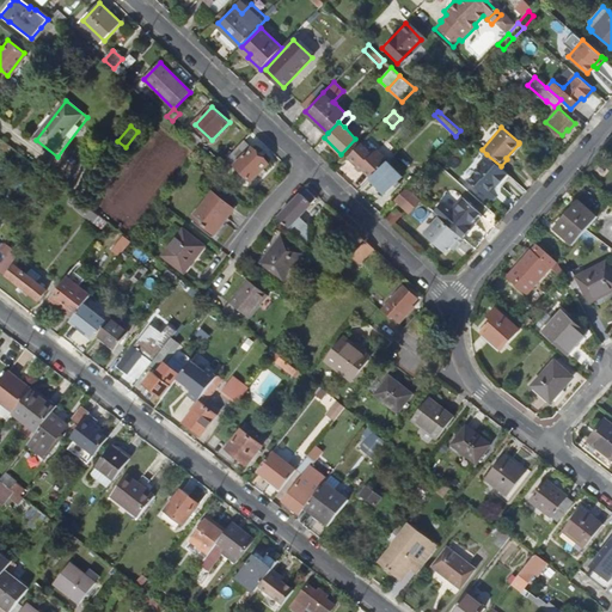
[(269,163),(245,140),(228,158),(252,181),(269,163)]
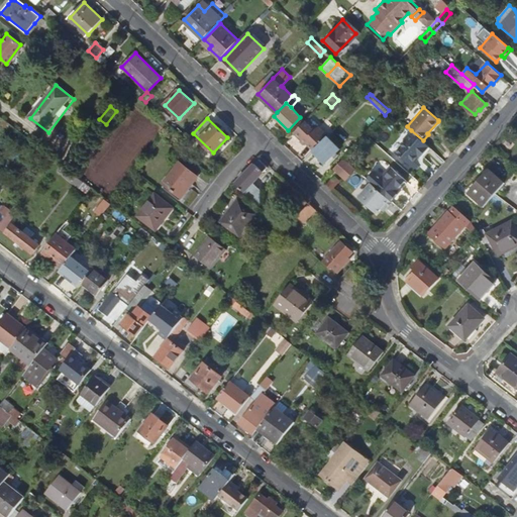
[(314,150),(328,136),(318,126),(314,130),(305,121),(304,123),(294,132),(306,144),(307,143),(314,150)]
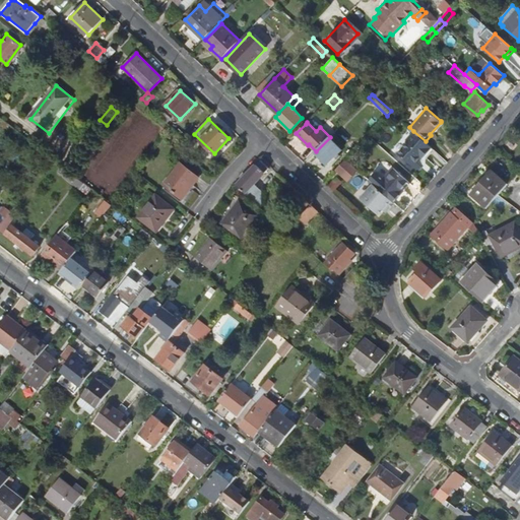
[(421,159),(432,147),(426,141),(413,131),(407,139),(409,141),(398,152),(413,166),(419,158),(421,159)]
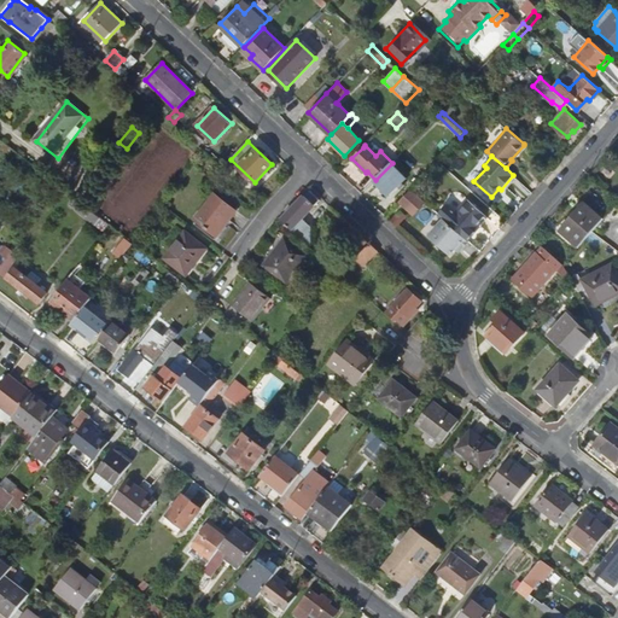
[(407,178),(392,163),(375,180),(391,194),(407,178)]
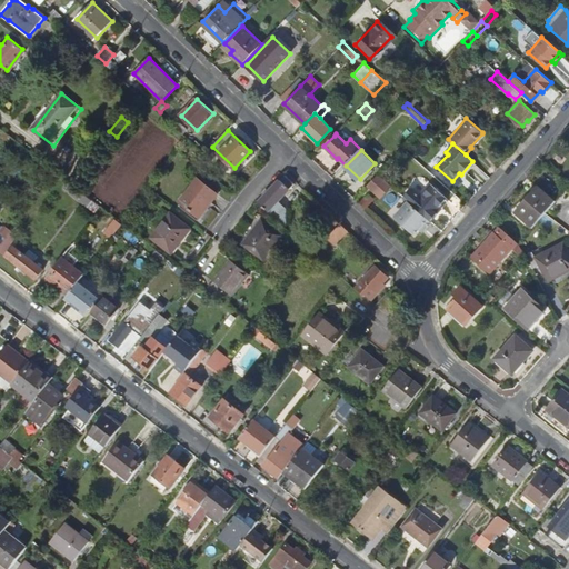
[(376,176),(369,182),(367,185),(373,191),(376,189),(381,195),(388,188),(383,183),(387,181),(378,173),(376,176)]
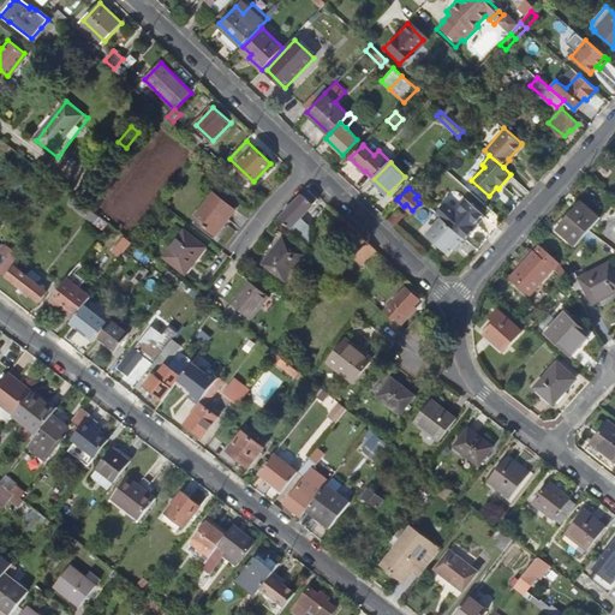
[(309,190),(280,219),(309,244),(311,242),(311,225),(302,216),(318,198),(309,190)]
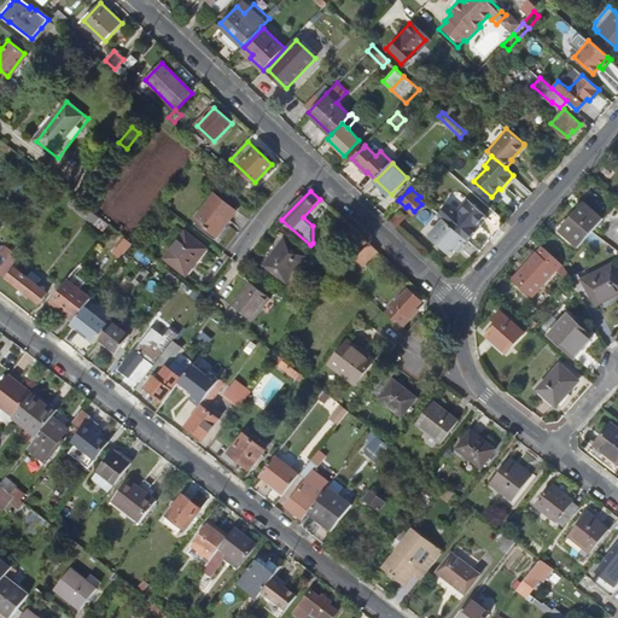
[(215,192),(196,219),(217,235),(237,210),(215,192)]
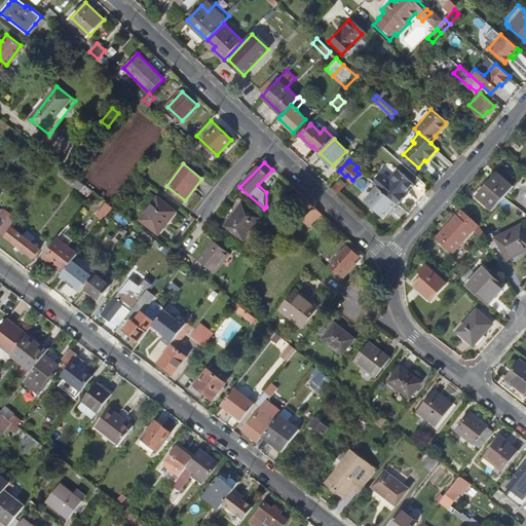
[(378,186),(399,204),(406,196),(403,194),(413,183),(399,170),(388,181),(381,174),(373,182),(378,186)]
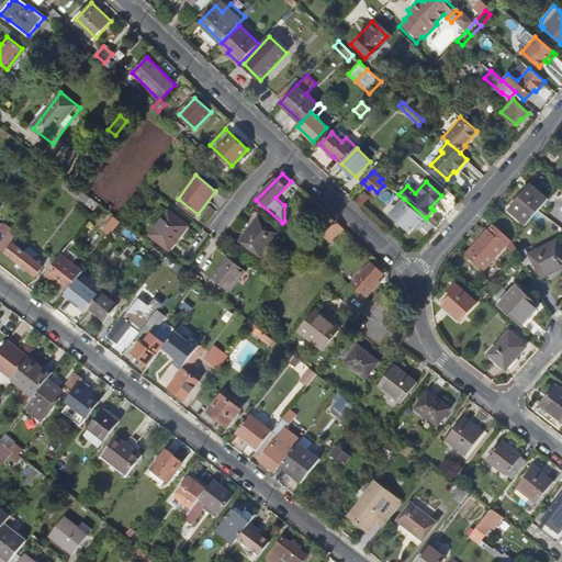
[(509,210),(527,224),(541,206),(549,199),(531,184),(509,210)]
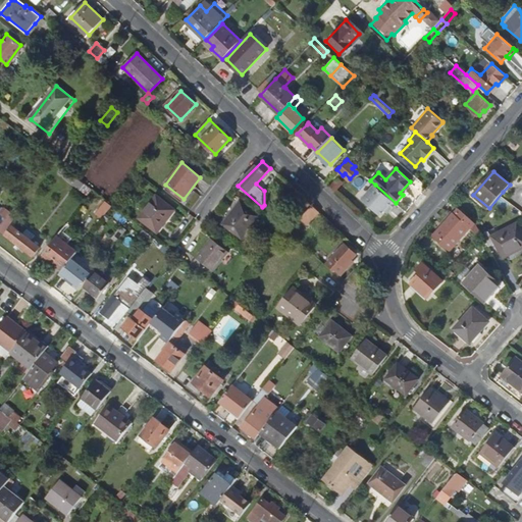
[(390,209),(396,203),(375,185),(362,199),(380,215),(387,207),(390,209)]
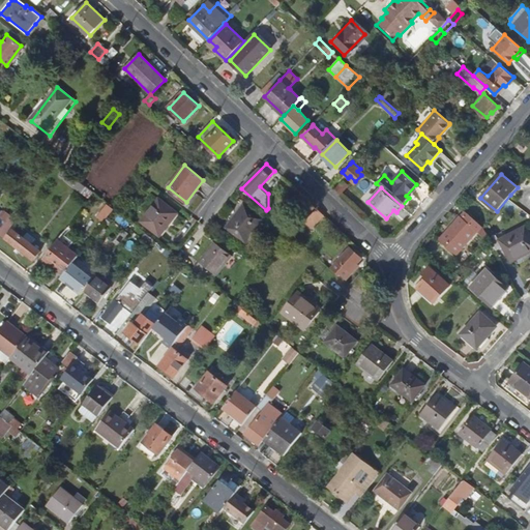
[(157,197),(141,218),(159,233),(176,211),(157,197)]
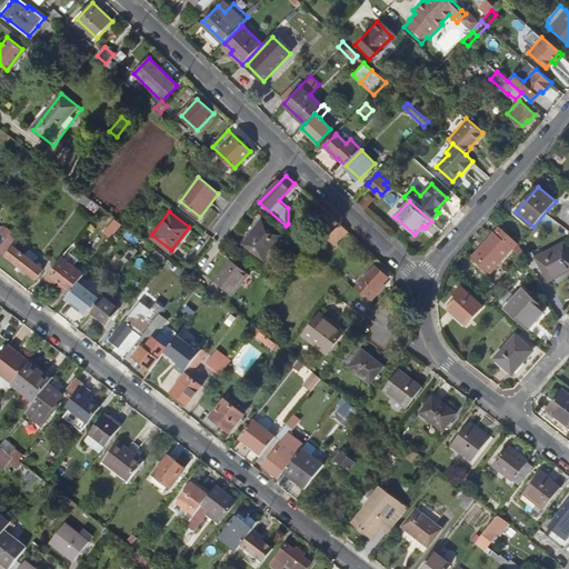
[(263,218),(243,243),(266,261),(285,236),(263,218)]
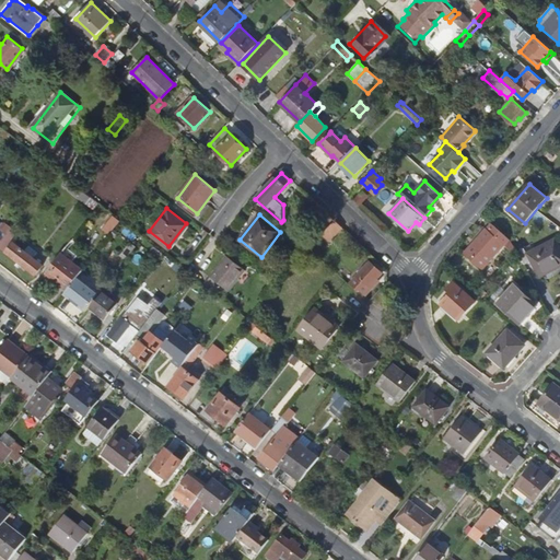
[(329,241),(342,226),(335,220),(329,225),(322,234),(329,241)]
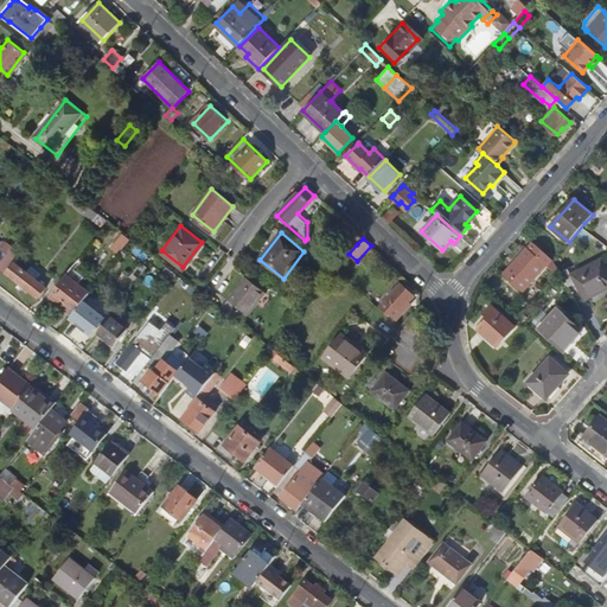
[(321,247),(317,251),(330,264),(331,264),(336,268),(349,254),(357,244),(351,240),(333,257),(321,247)]
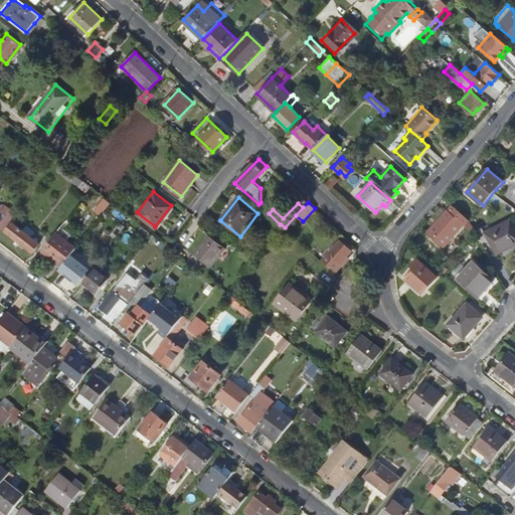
[(0,219),(3,216),(4,217),(9,211),(11,209),(4,204),(0,208),(0,219)]
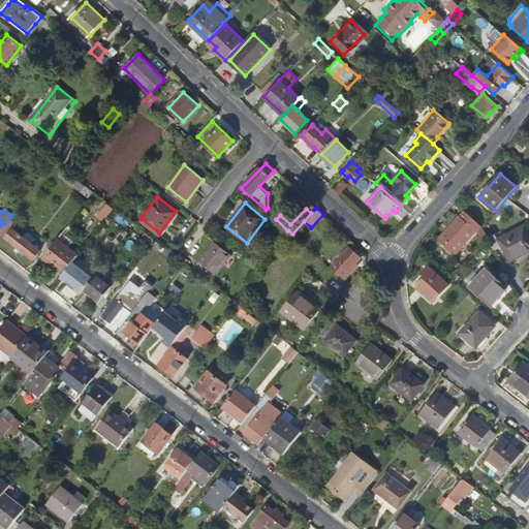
[(456,254),(480,226),(464,212),(461,216),(459,215),(438,240),(456,254)]
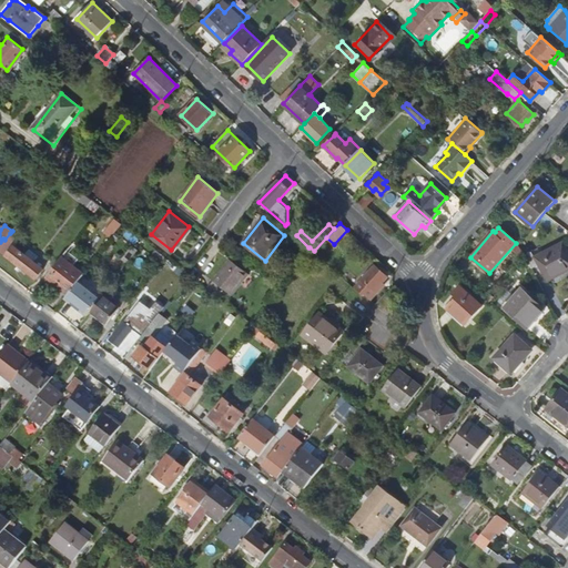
[(123,229),(118,234),(135,249),(141,242),(123,229)]
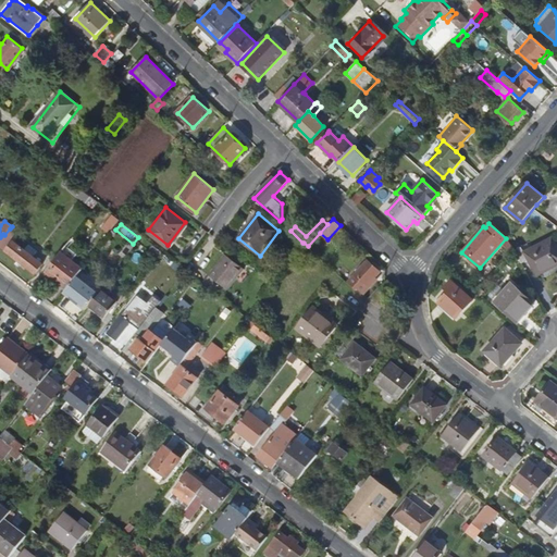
[(17,235),(10,229),(4,235),(0,240),(0,247),(5,251),(13,242),(17,235)]
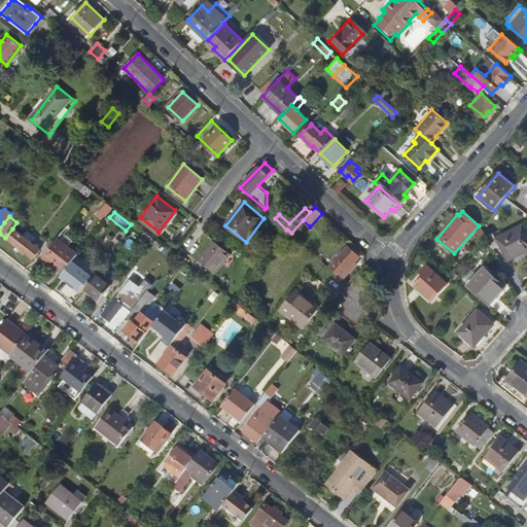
[(491,233),(485,236),(491,247),(497,244),(505,258),(526,246),(526,235),(520,222),(493,236),(491,233)]
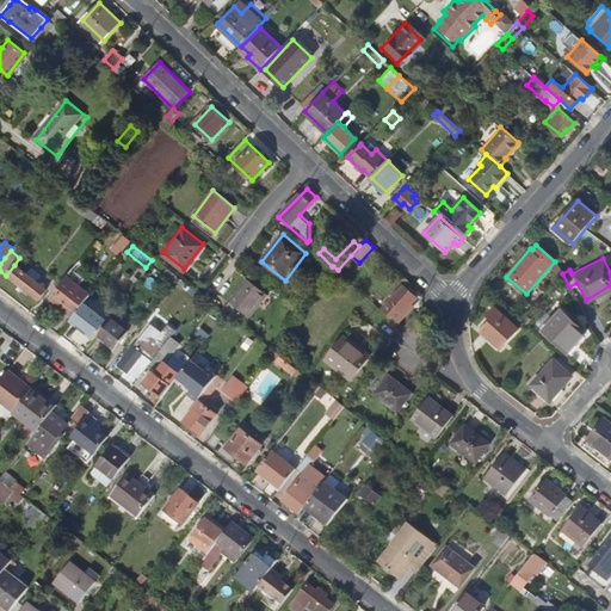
[(14,265),(6,276),(37,300),(45,289),(14,265)]
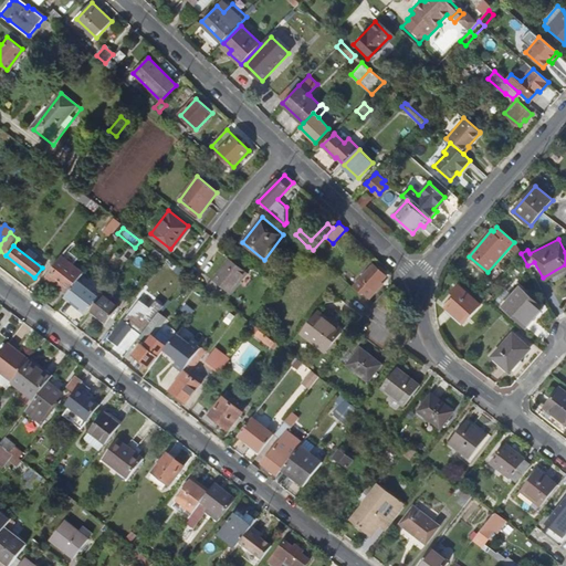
[(84,274),(62,257),(46,275),(69,293),(79,280),(84,274)]
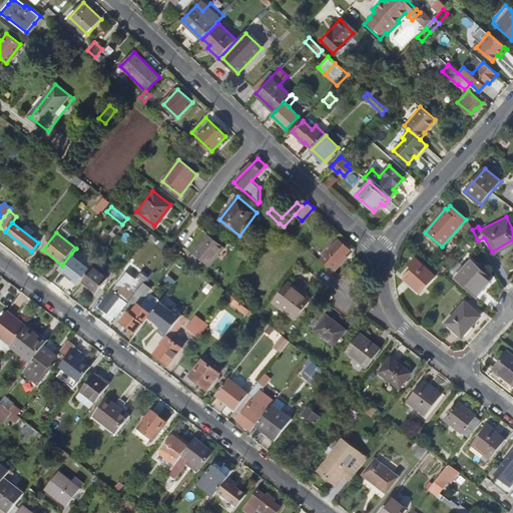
[(208,234),(187,261),(190,264),(204,275),(225,247),(208,234)]
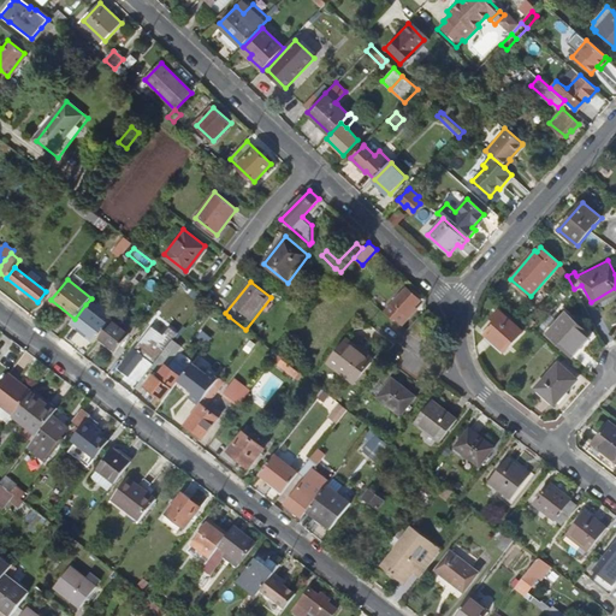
[(386,311),(408,330),(413,324),(416,320),(409,312),(420,298),(407,288),(386,311)]
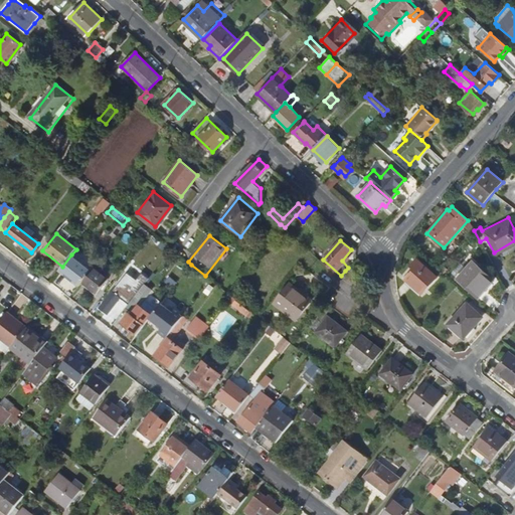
[(59,271),(78,286),(82,281),(91,271),(71,254),(62,267),(59,271)]
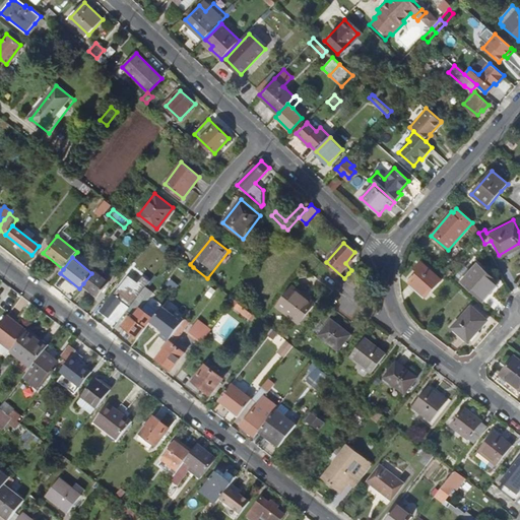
[(364,275),(371,268),(363,261),(356,269),(364,275)]
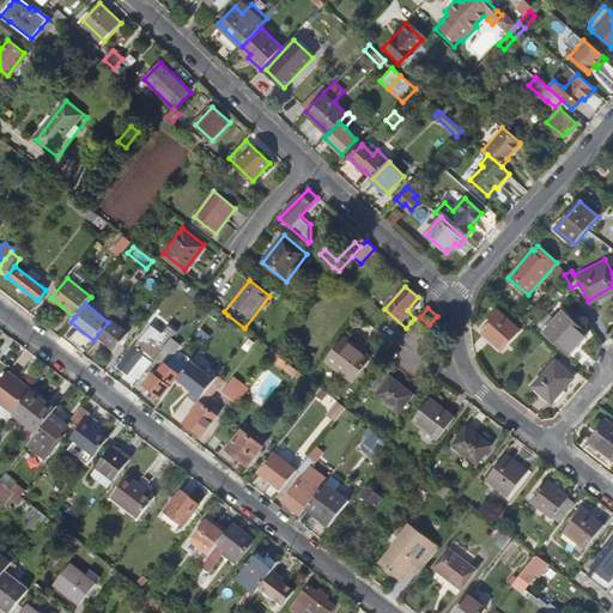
[(495,322),(485,334),(504,351),(521,331),(497,309),(490,317),(495,322)]
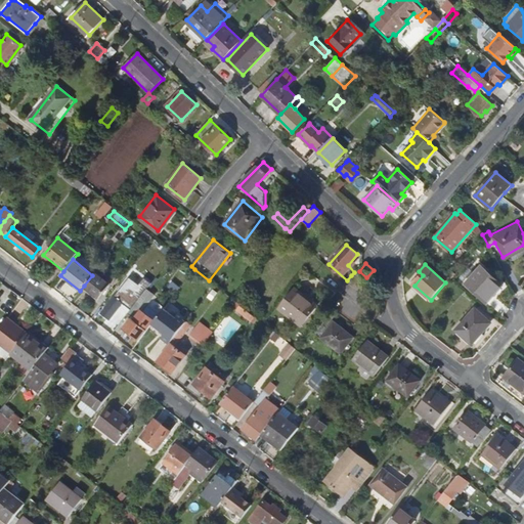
[(481,266),(466,282),(487,301),(503,284),(481,266)]
